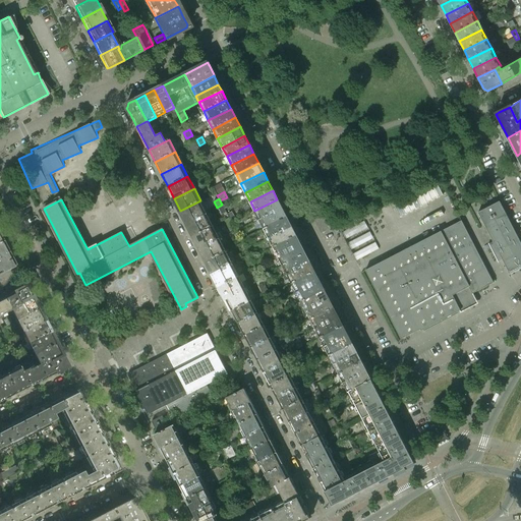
[(259,220),(282,208),(277,199),(254,211),(259,220)]
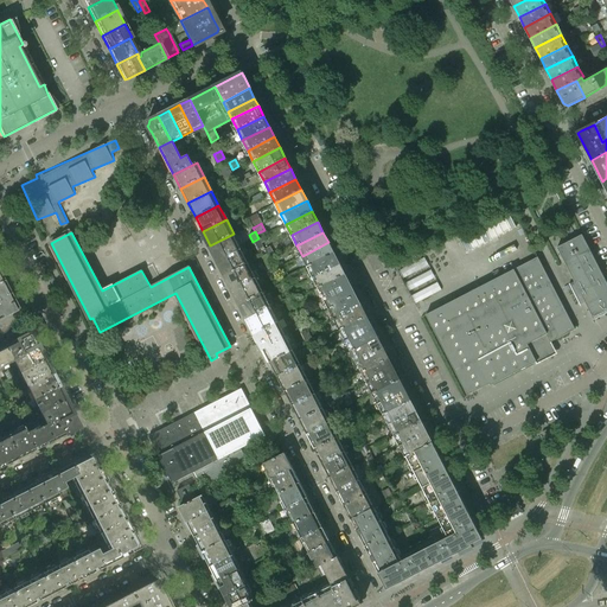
[(217,260),(241,248),(234,234),(210,246),(217,260)]
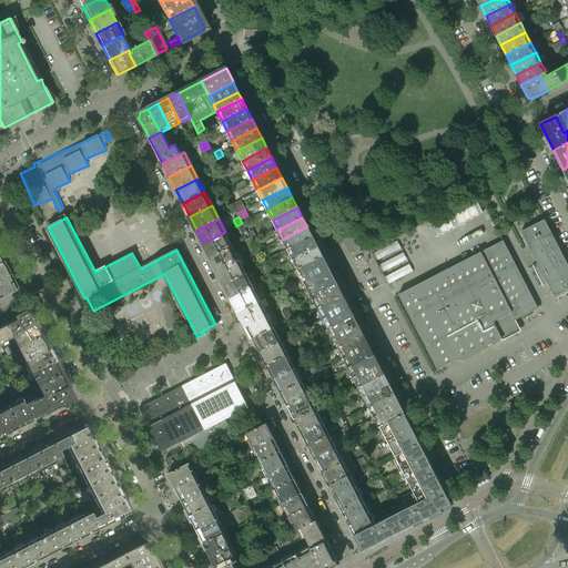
[(567,290),(567,263),(546,219),(521,232),(537,263),(533,265),(538,274),(543,284),(547,282),(555,297),(567,290)]
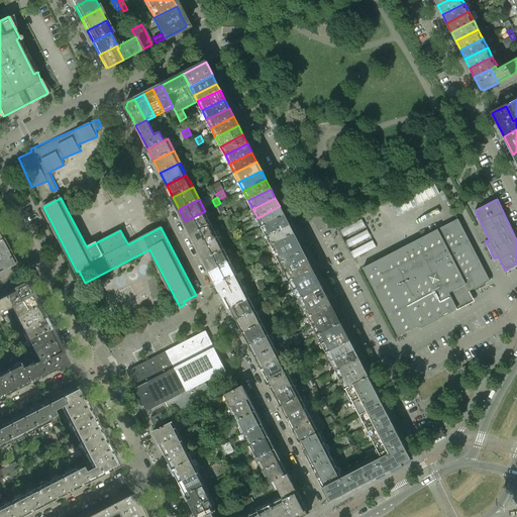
[(262,227),(285,215),(280,206),(257,218),(262,227)]
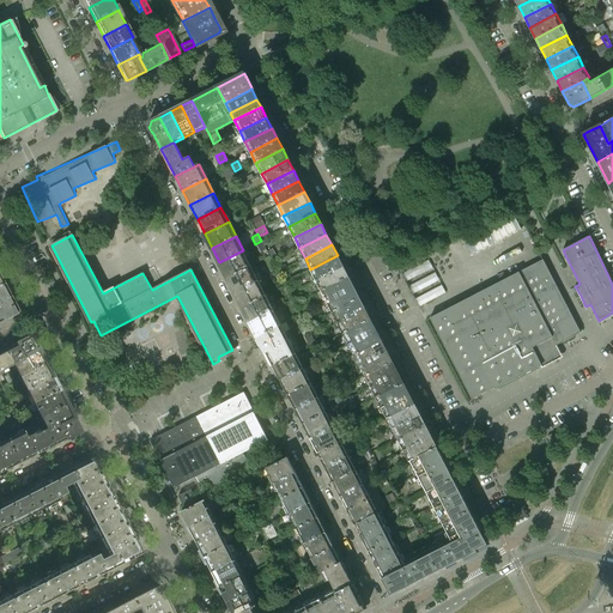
[(250,266),(243,250),(219,262),(228,277),(250,266)]
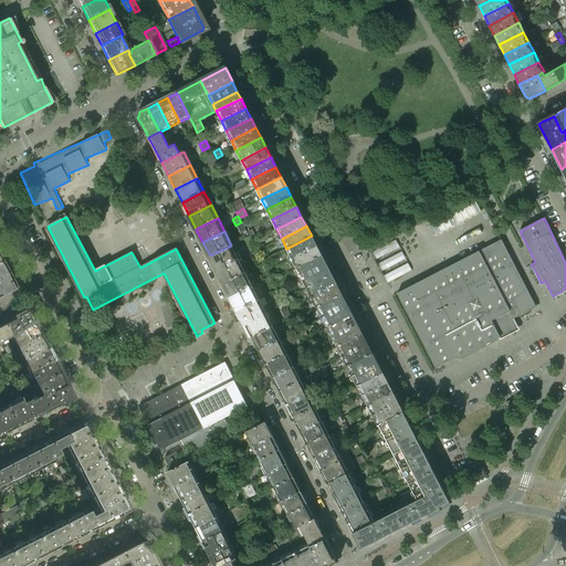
[(292,259),(316,247),(312,236),(286,249),(292,259)]
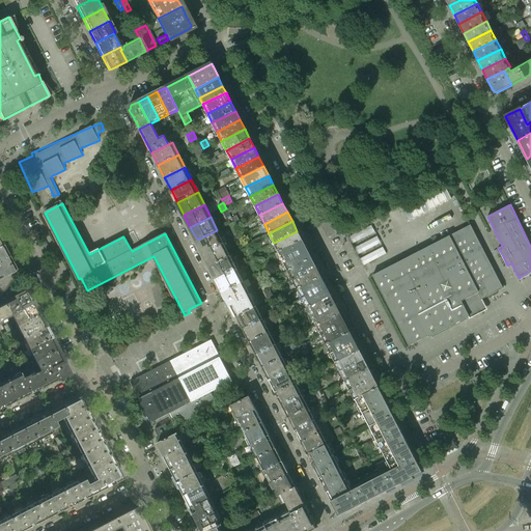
[(372,224),(350,234),(363,263),(386,253),(372,224)]
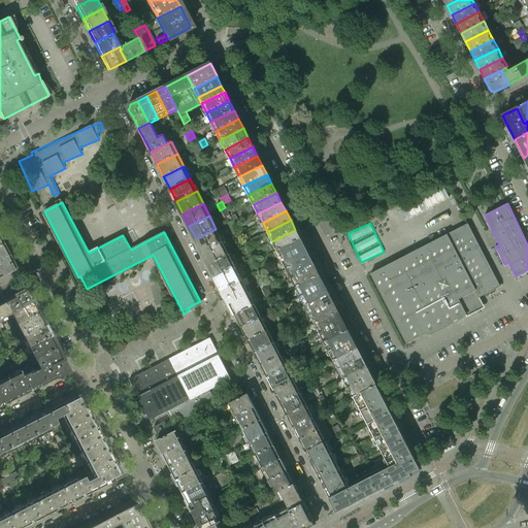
[(500,287),(467,223),(370,273),(406,343),(426,333),(427,335),(466,315),(466,314),(469,312),(466,304),(500,287)]
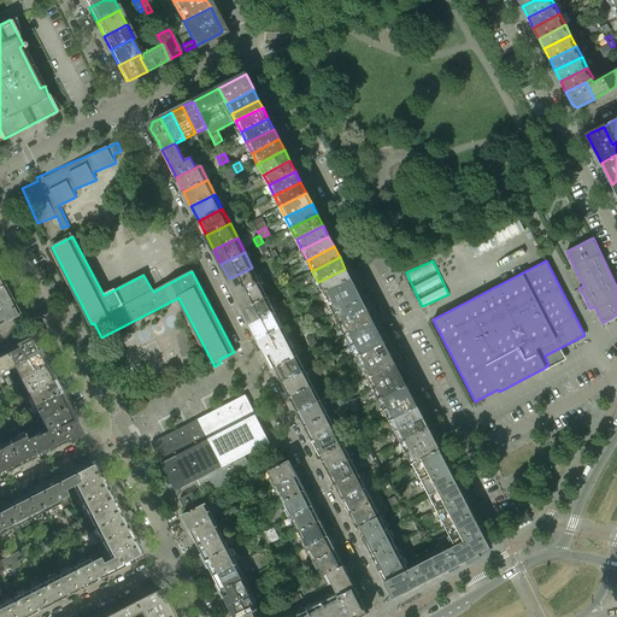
[(260,282),(252,268),(229,278),(236,293),(260,282)]
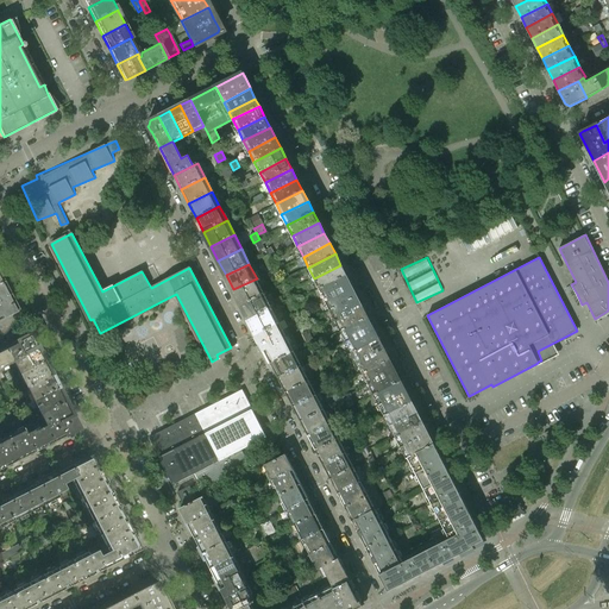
[(320,289),(346,275),(340,265),(314,278),(320,289)]
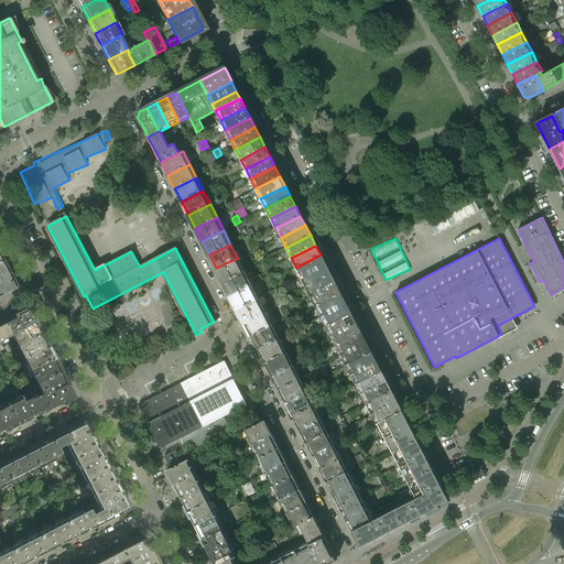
[(268,257),(263,248),(257,251),(261,259),(268,257)]
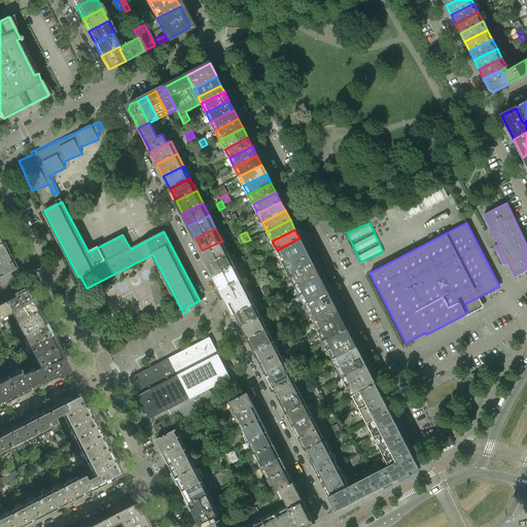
[(281,258),(304,247),(300,238),(277,250),(281,258)]
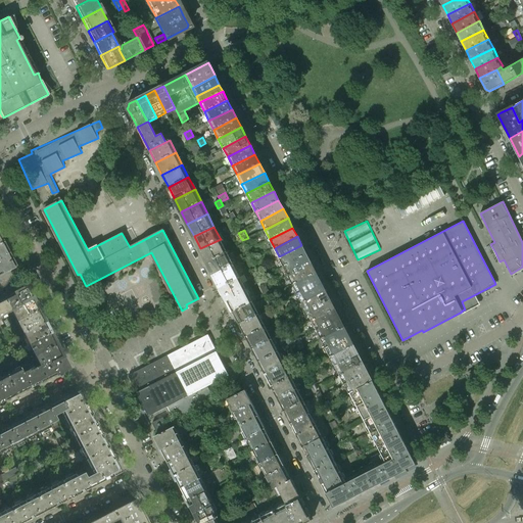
[(227,251),(221,239),(200,248),(206,262),(227,251)]
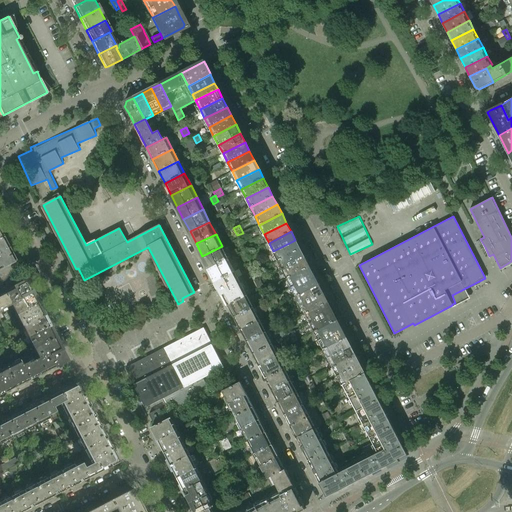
[(3,235),(0,236),(0,250),(8,246),(3,235)]
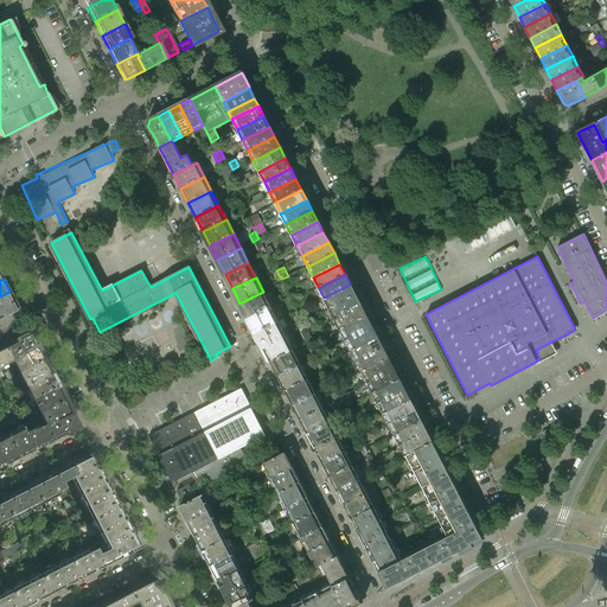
[(330,308),(356,295),(350,285),(324,298),(330,308)]
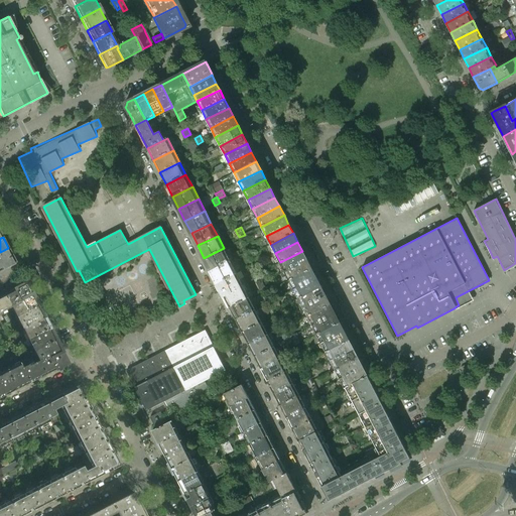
[(8,248),(0,252),(0,269),(13,263),(14,259),(8,248)]
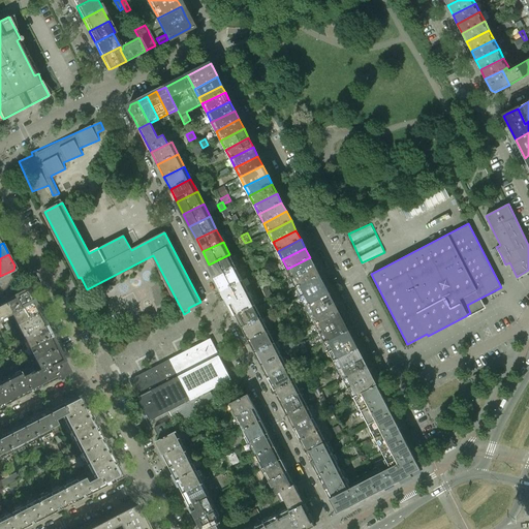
[(236,267),(229,254),(209,265),(215,277),(236,267)]
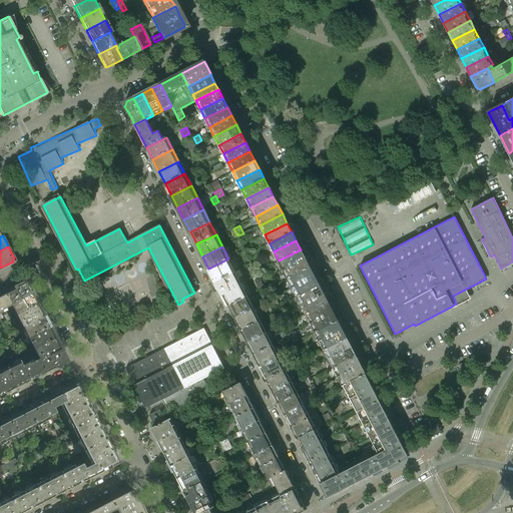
[(283,271),(306,259),(301,249),(279,261),(283,271)]
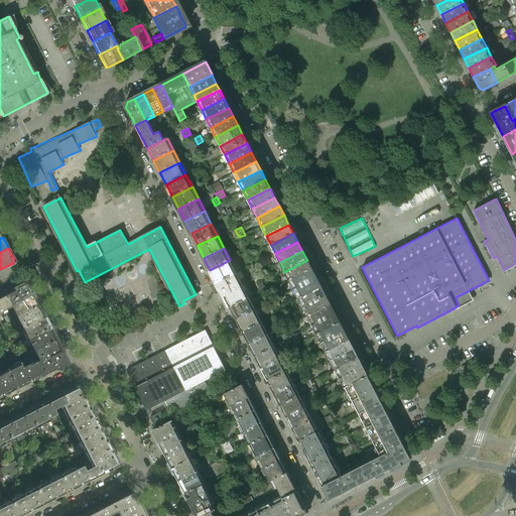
[(250,261),(246,254),(242,256),(246,264),(250,261)]
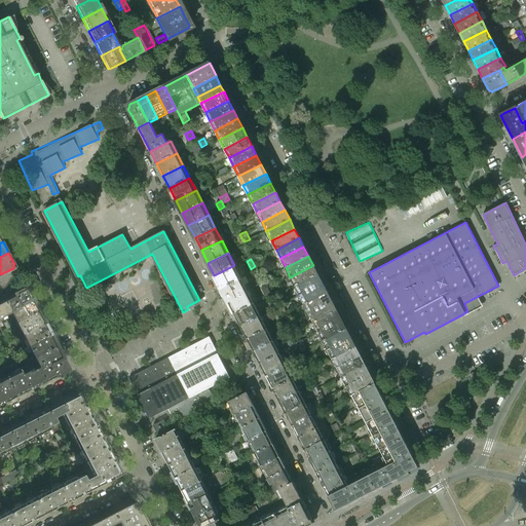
[(241,277),(234,265),(214,275),(221,288),(241,277)]
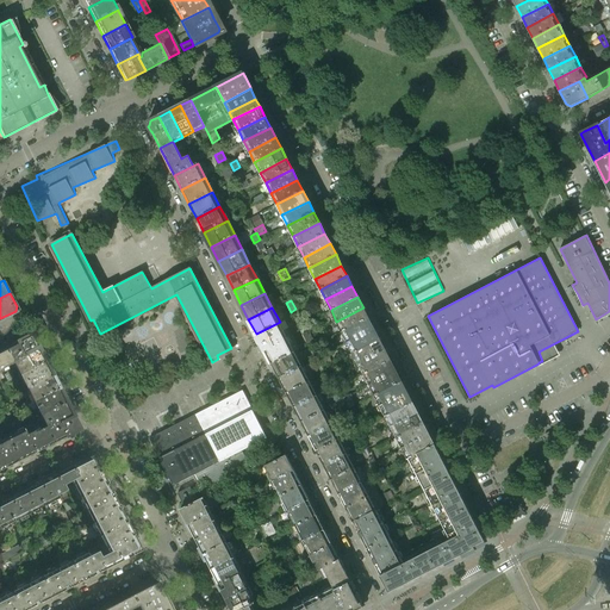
[(342,331),(368,318),(363,307),(336,322),(342,331)]
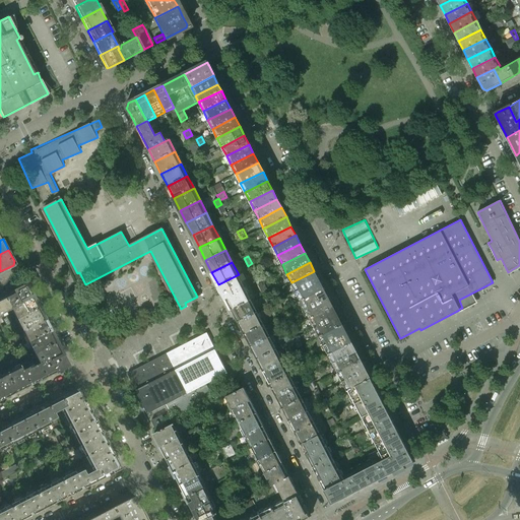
[(296,291),(318,279),(314,271),(291,282),(296,291)]
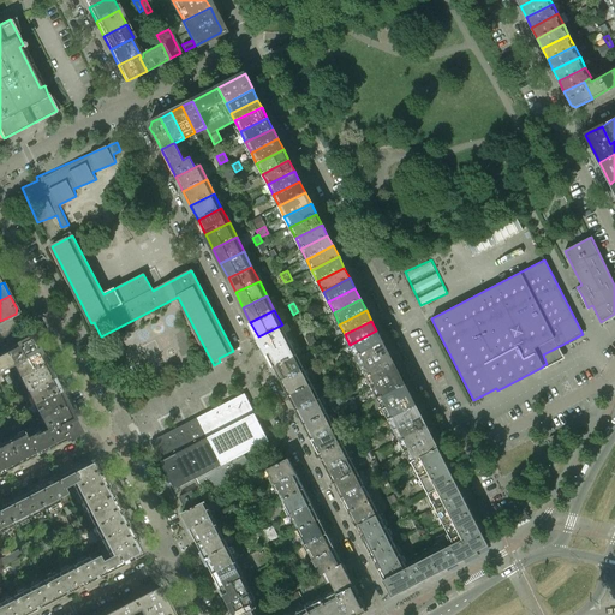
[(290,339),(282,324),(258,336),(266,351),(290,339)]
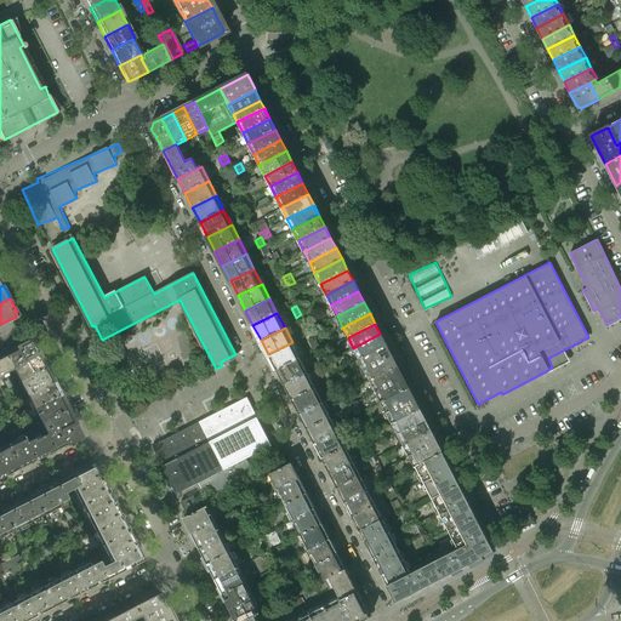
[(305,337),(312,334),(308,328),(301,332),(305,337)]
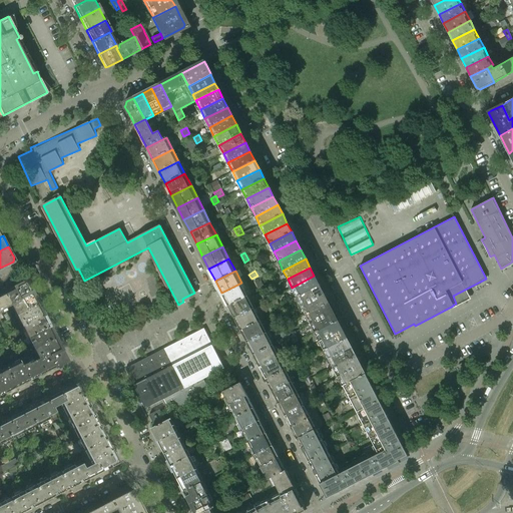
[(297,297),(319,285),(314,276),(292,288),(297,297)]
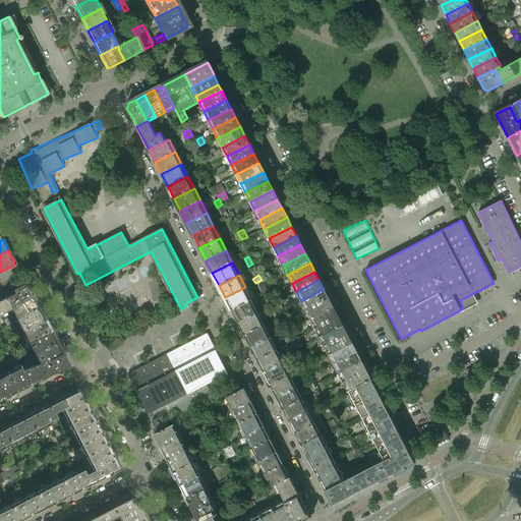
[(275,291),(272,285),(266,287),(269,294),(275,291)]
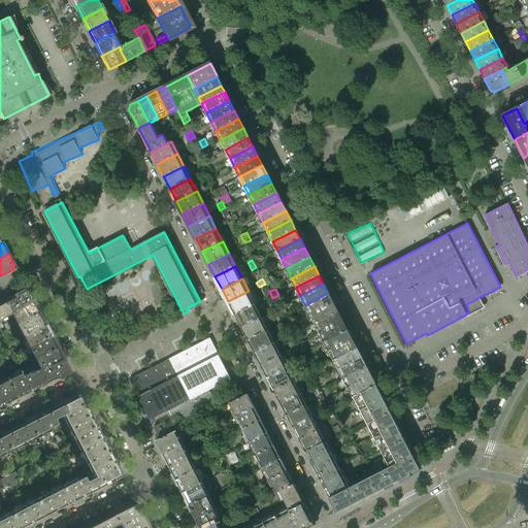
[(25,291),(6,301),(11,312),(33,301),(29,292),(25,291)]
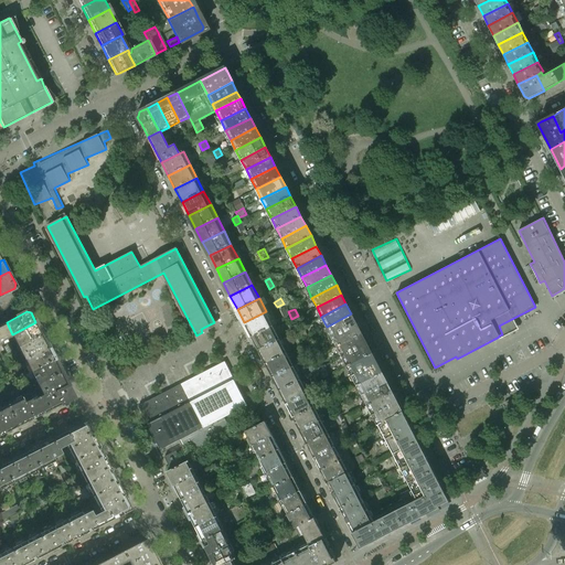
[(273,326),(266,311),(244,322),(251,336),(273,326)]
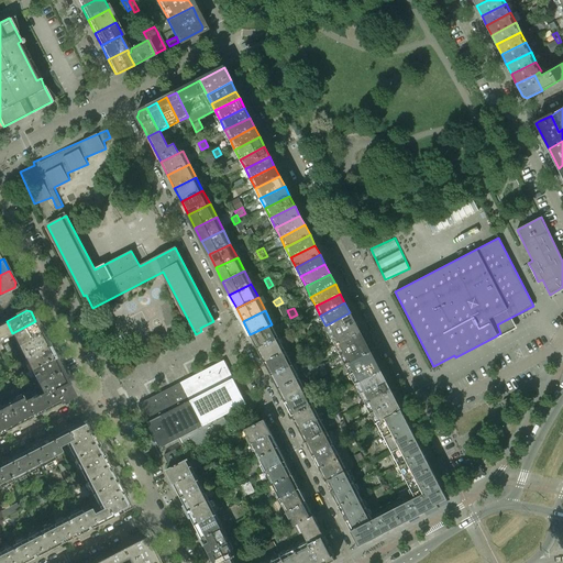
[(331,335),(355,322),(350,312),(326,326),(331,335)]
